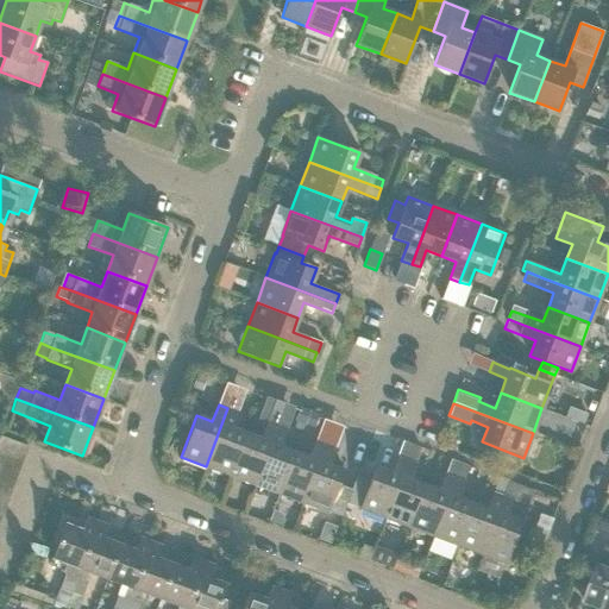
[(231,428),(237,412),(227,408),(206,466),(230,475),(246,434),(231,428)]
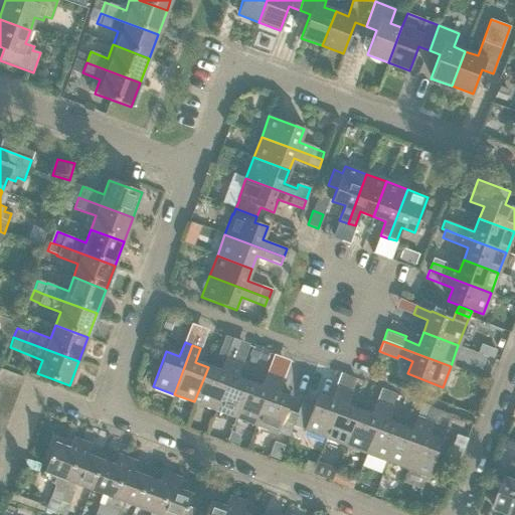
[(215,409),(233,361),(225,358),(220,371),(208,367),(194,401),(215,409)]
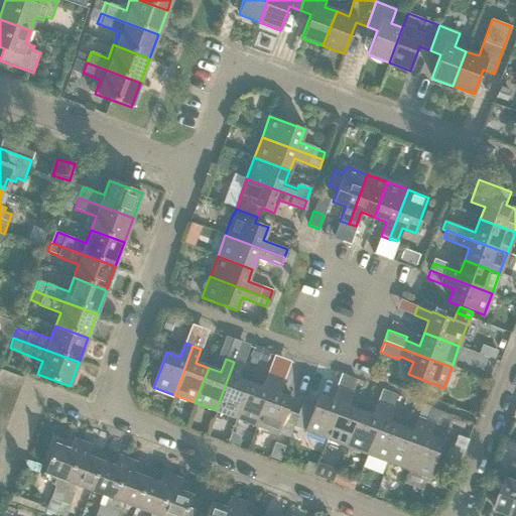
[(237,378),(242,365),(234,362),(216,410),(236,418),(249,383),(237,378)]
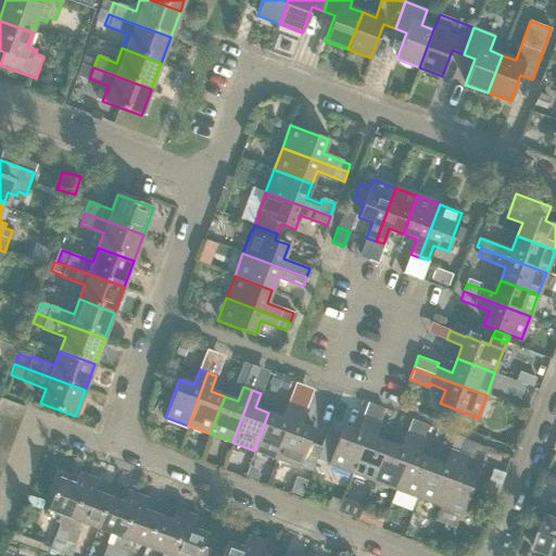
[(0,413),(21,420),(25,407),(0,397),(0,413)]
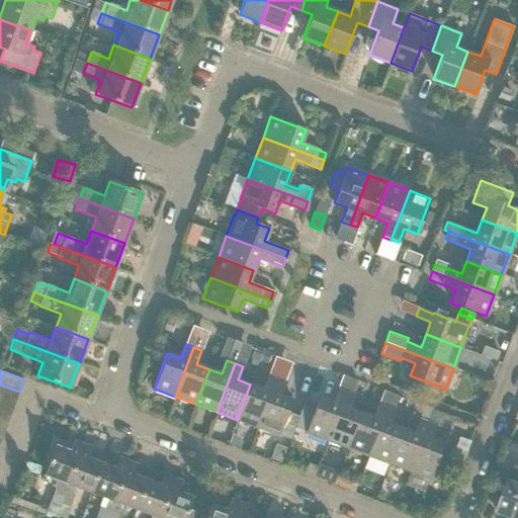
[(327,440),(351,377),(342,374),(332,402),(319,397),(315,409),(304,404),(298,417),(294,428),(327,440)]
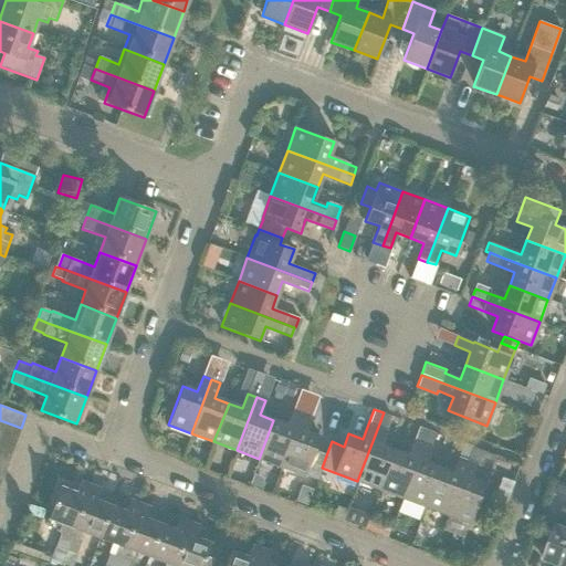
[(281,467),(302,413),(293,410),(287,426),(273,420),(259,459),(281,467)]
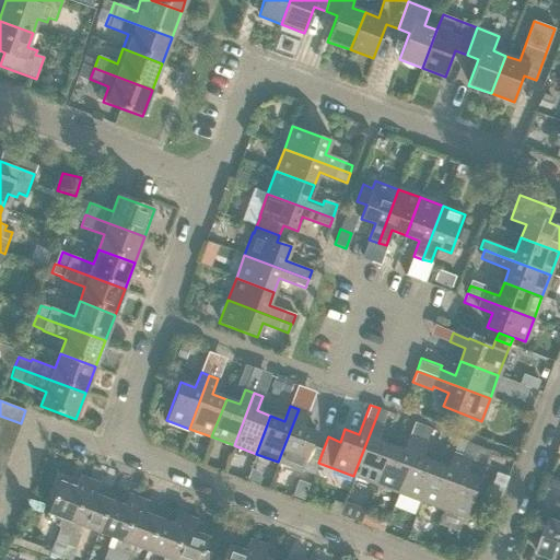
[(375,485),(391,446),(376,441),(382,427),(387,411),(380,408),(353,476),(375,485)]
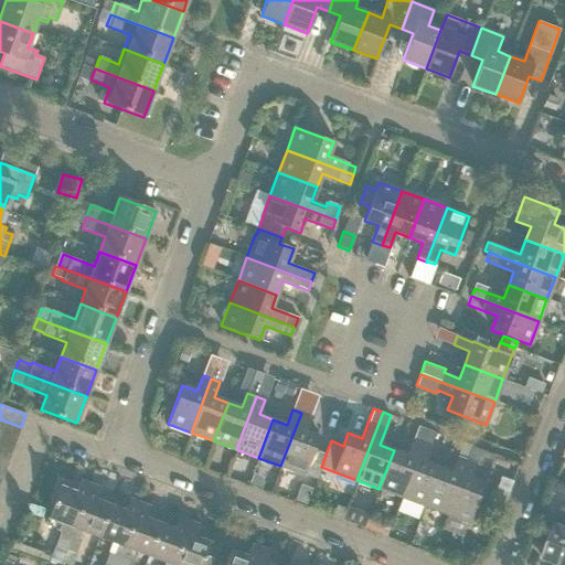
[(305,430),(310,415),(301,413),(280,466),(317,479),(321,467),(326,455),(313,449),(319,436),(305,430)]
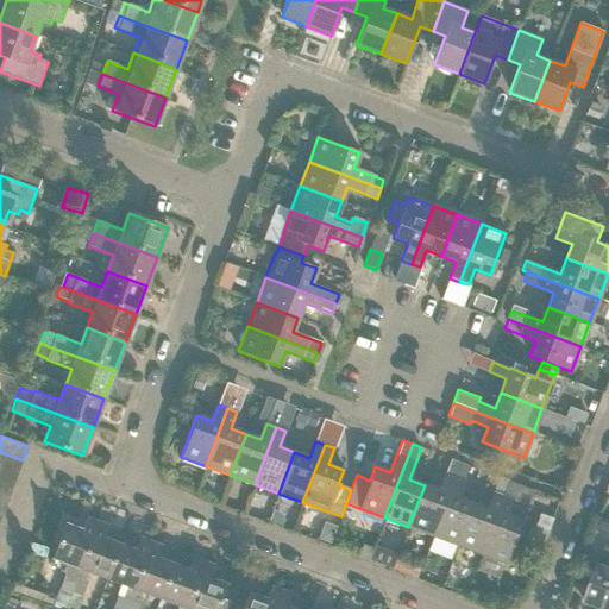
[(0,468),(17,475),(23,460),(0,452),(0,468)]
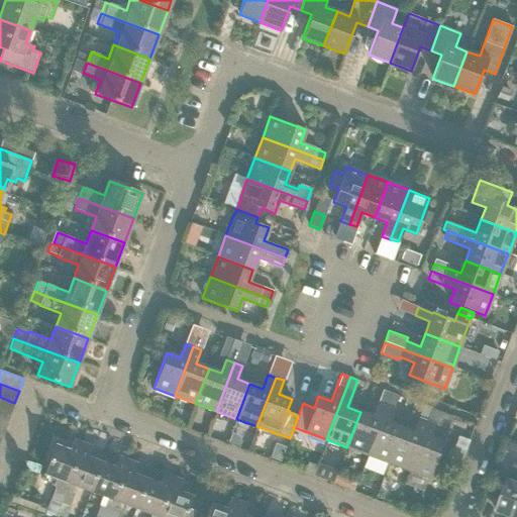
[(368,454),(391,392),(383,389),(373,416),(360,412),(346,447),(368,454)]
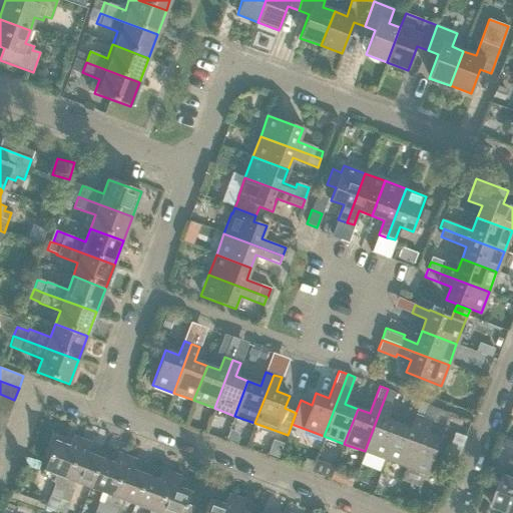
[(385,459),(398,424),(386,419),(396,392),(388,389),(365,451),(385,459)]
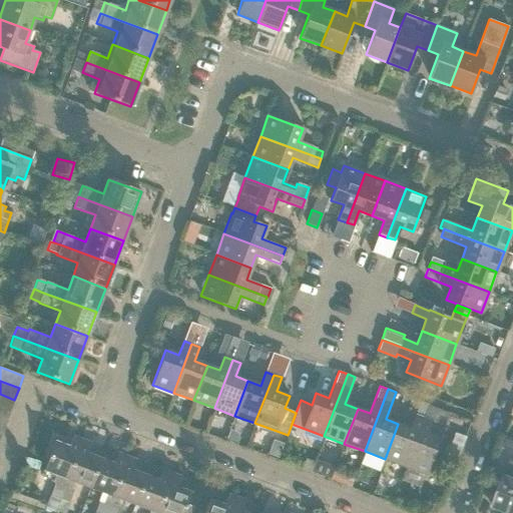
[(0,407),(10,411),(14,400),(0,394),(0,407)]
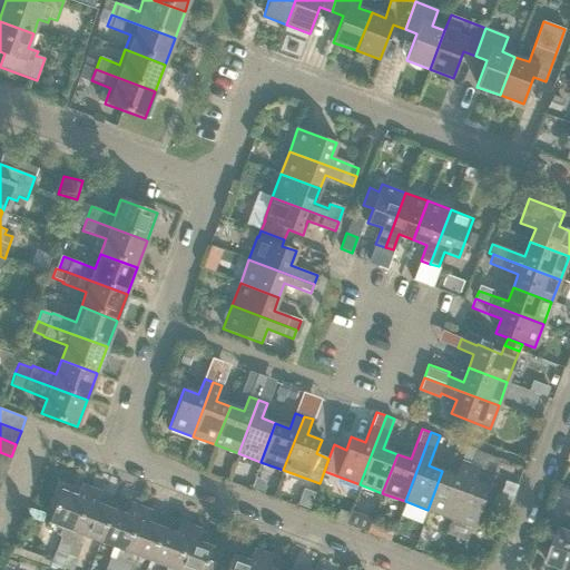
[(450,518),(477,450),(467,445),(455,477),(442,471),(428,510),(450,518)]
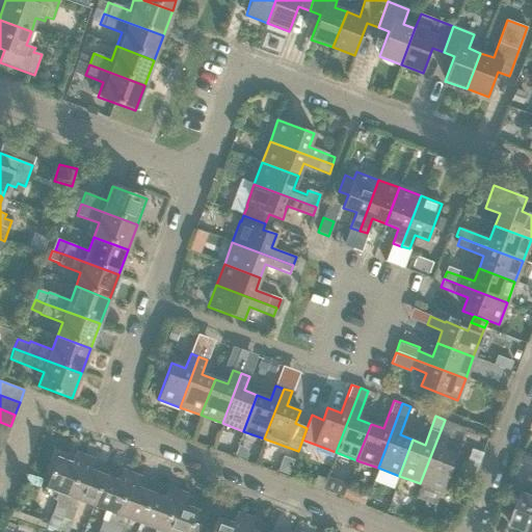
[(445,420),(420,483),(442,491),(455,455),(442,450),(447,437),(461,443),(466,427),(445,420)]
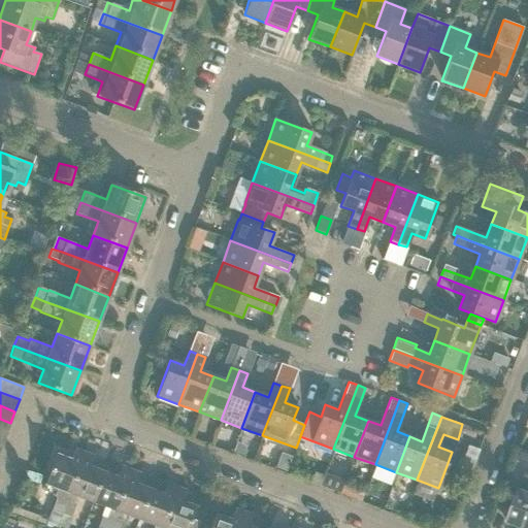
[(0,433),(5,435),(10,423),(0,419),(0,433)]
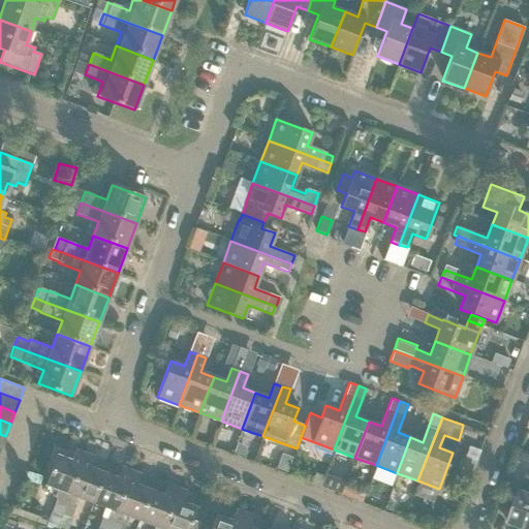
[(61,515),(84,453),(75,449),(71,461),(56,455),(44,486),(61,492),(59,498),(56,498),(51,511),(61,515)]
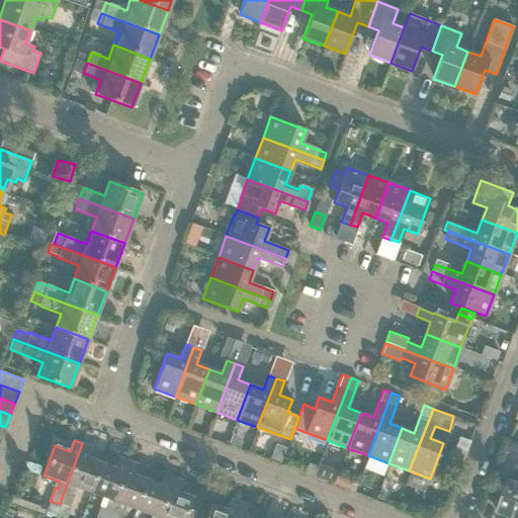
[(61,505),(55,517),(65,517),(69,508),(74,495),(72,494),(74,487),(90,493),(101,462),(87,457),(91,447),(82,443),(60,504),(61,505)]
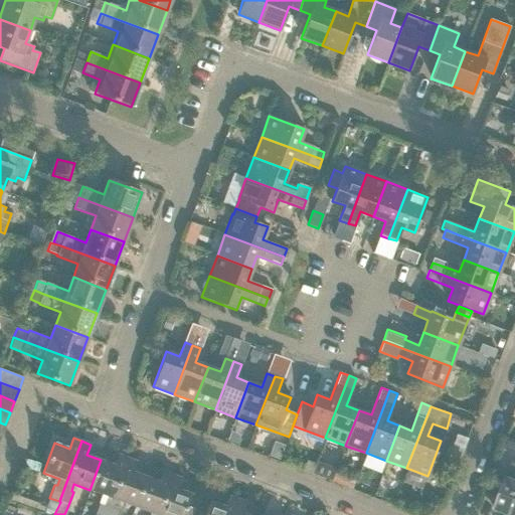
[(96,514),(106,514),(127,458),(119,455),(115,466),(101,460),(90,490),(105,496),(103,502),(100,501),(95,514),(96,514)]
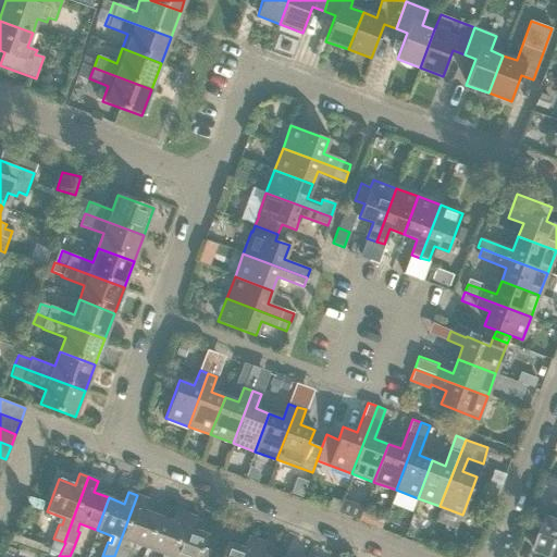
[(146,548),(158,516),(143,510),(147,499),(137,495),(114,556),(125,556),(128,549),(126,549),(128,542),(146,548)]
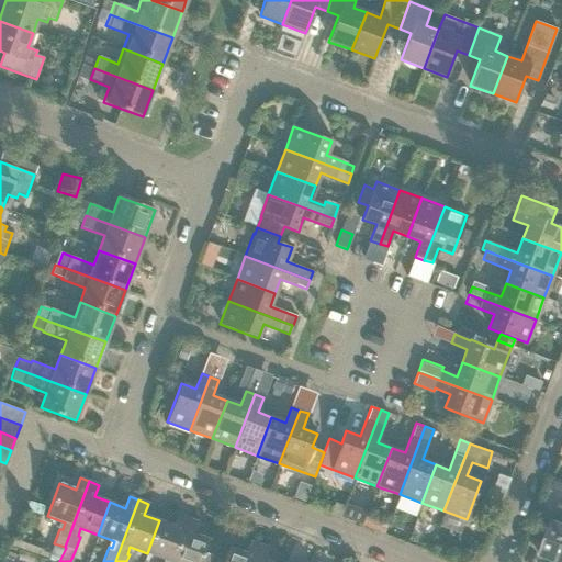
[(558,561),(561,561),(561,524),(561,505),(559,504),(552,520),(539,555),(558,561)]
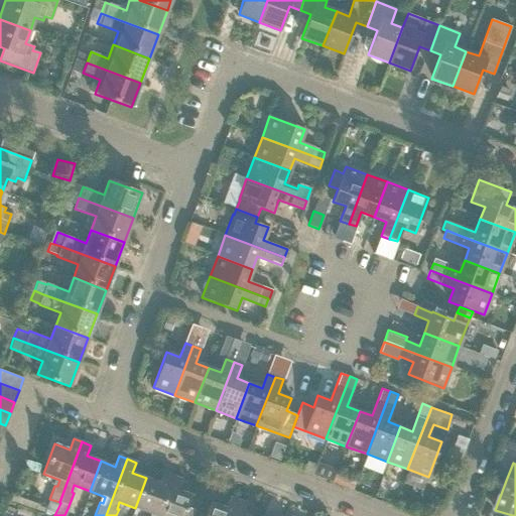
[(157,515),(172,476),(163,473),(160,483),(146,478),(135,508),(150,513),(149,515),(157,515)]
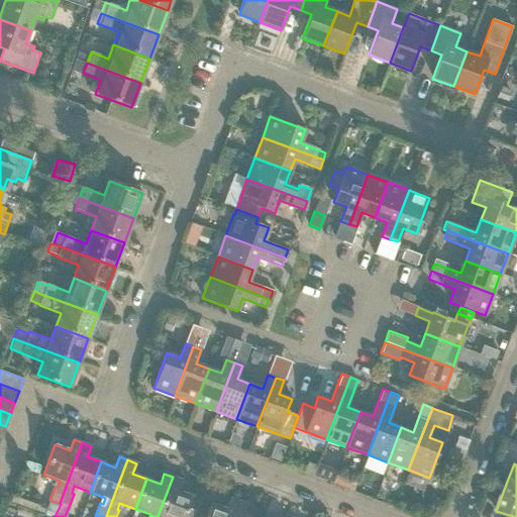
[(173,477),(158,516),(184,516),(192,496),(178,491),(182,481),(173,477)]
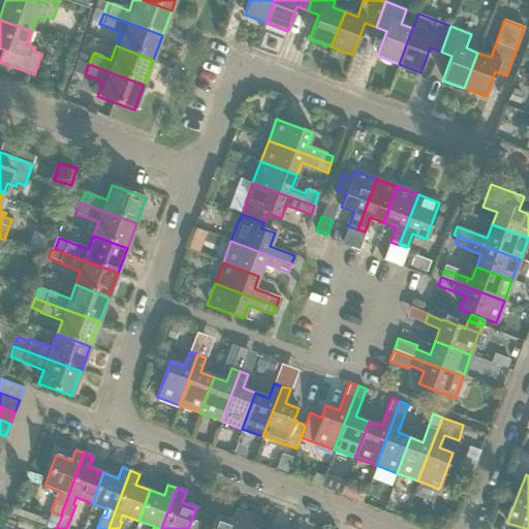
[(238,528),(244,514),(235,509),(231,521),(216,515),(211,528),(238,528)]
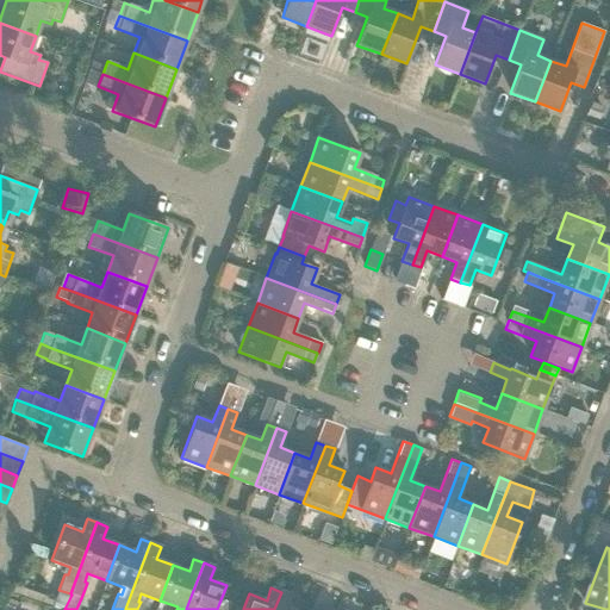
[(292,609),(287,608),(292,596),(281,592),(274,609),(292,609)]
